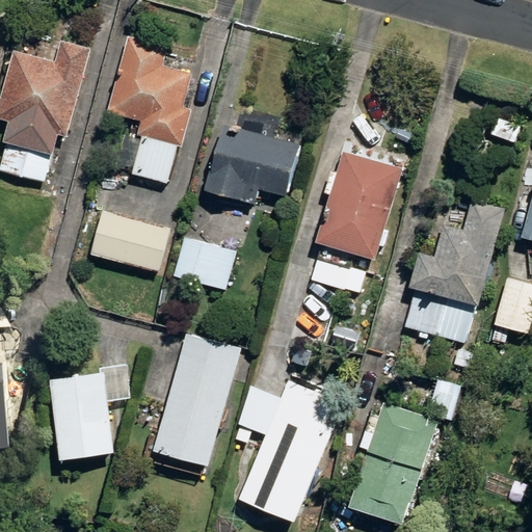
[(134,173),(169,182),(179,142),(184,144),(193,107),(185,105),(193,72),(163,64),(168,44),(128,33),(109,111),(142,118),(138,135),(143,137),(134,173)]
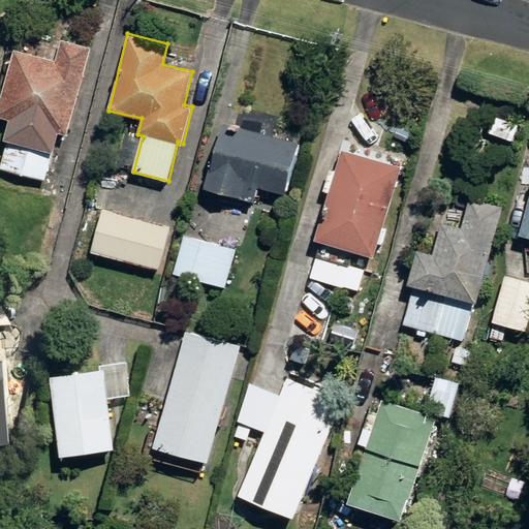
[(0,165),(0,168),(45,180),(58,131),(67,134),(90,48),(62,40),(56,60),(12,49),(0,96),(0,115),(9,118),(4,138),(7,139),(0,165)]
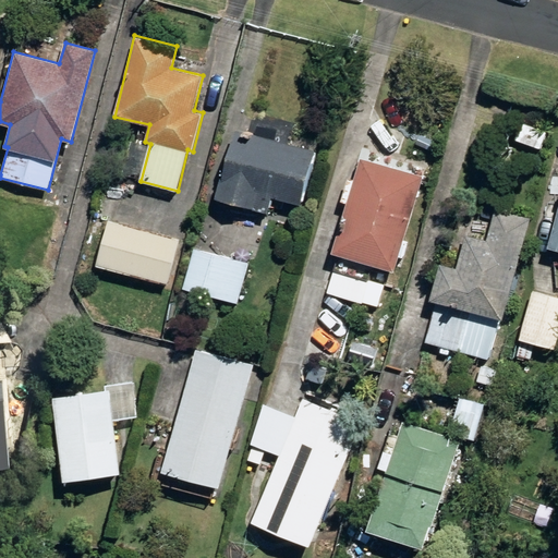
[(218,198),(267,210),(270,195),(301,203),(315,150),(235,131),(218,198)]
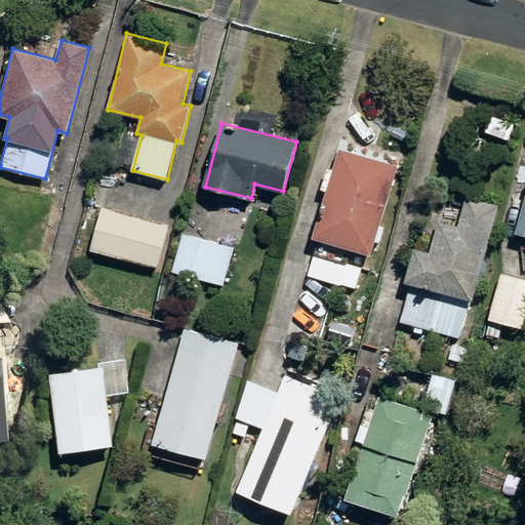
[(339,149),(314,237),(373,254),(398,166),(339,149)]
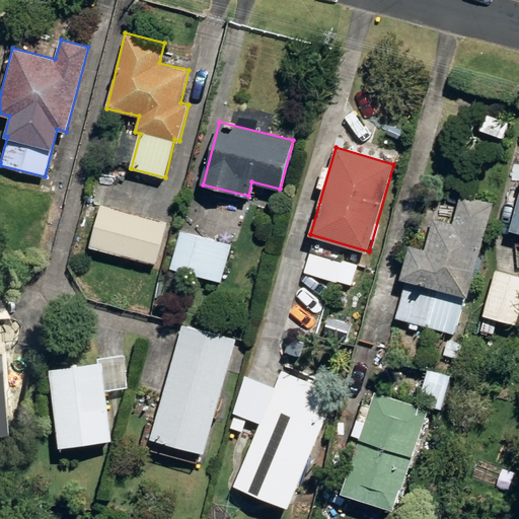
[(410,245),(400,279),(467,297),(493,203),(461,195),(453,223),(433,217),(424,249),(410,245)]
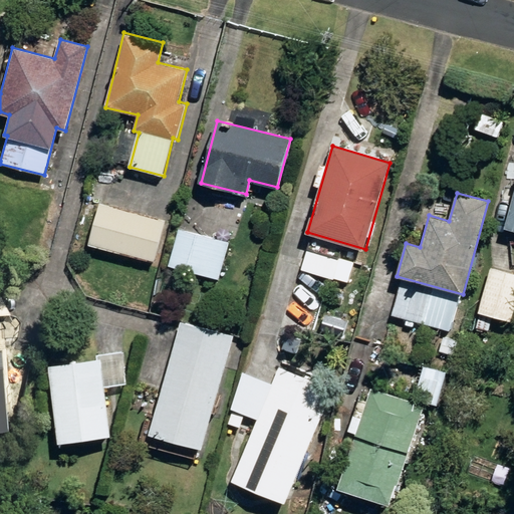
[(87,245),(155,262),(166,220),(98,202),(87,245)]
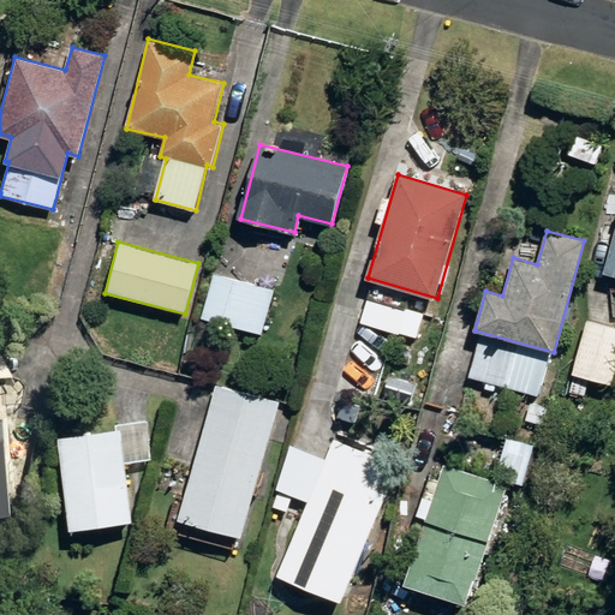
[(201,318),(262,335),(274,290),(213,273),(201,318)]
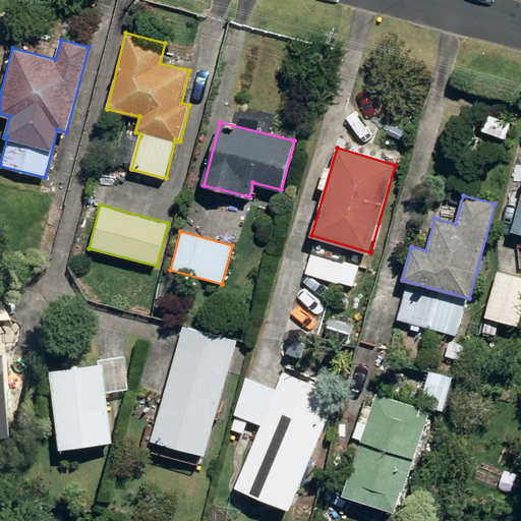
[(500,321),(519,327),(520,317),(520,278),(498,272),(485,316),(486,317),(500,321)]
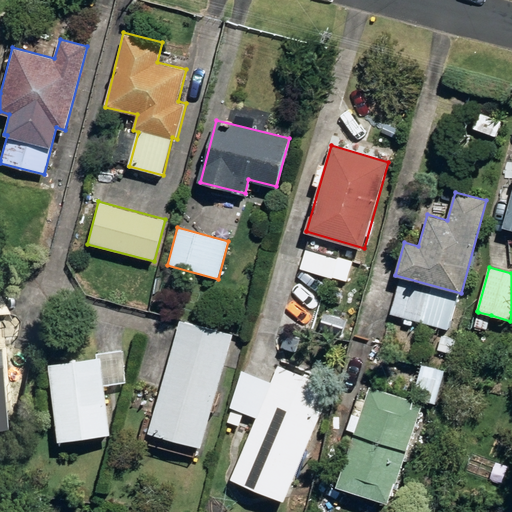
[(486,330),(491,315),(478,312),(475,326),(486,330)]
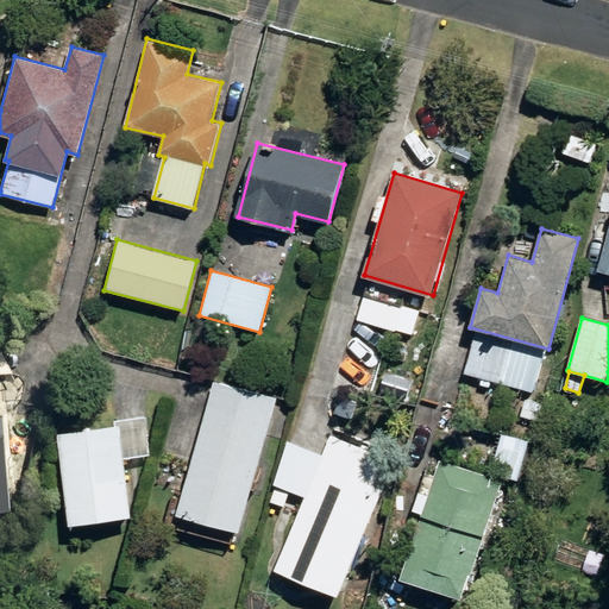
[(176,512),(240,529),(276,400),(212,382),(176,512)]
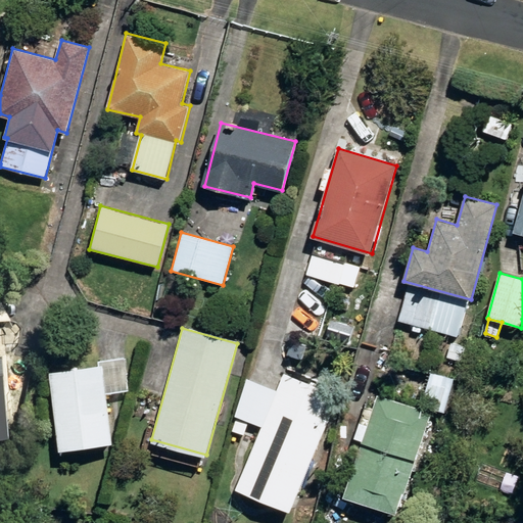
[(446,357),(463,362),(467,346),(450,342),(446,357)]
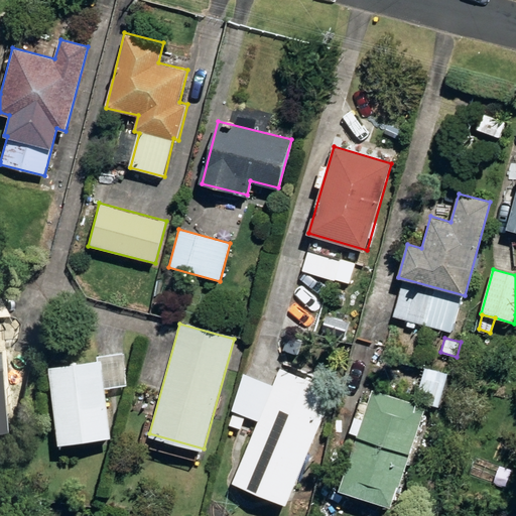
[(49,367),(58,443),(110,438),(101,361),(49,367)]
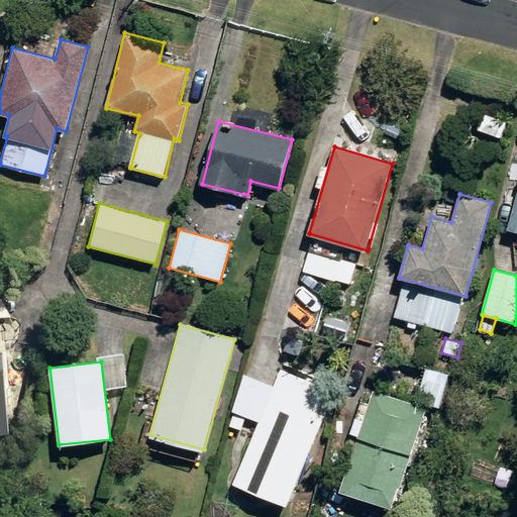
[(232,484),(287,506),(324,417),(316,414),(327,388),(280,369),(232,484)]
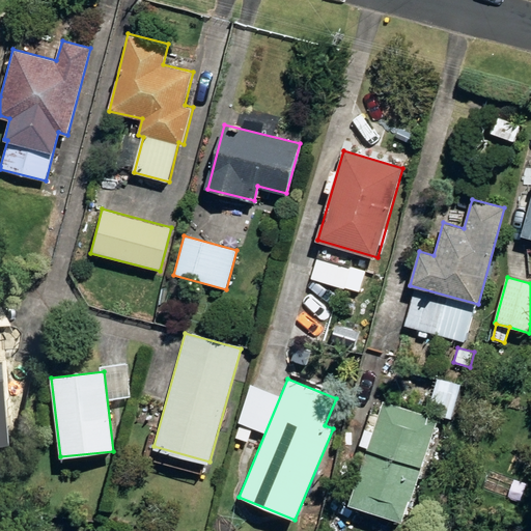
[(428,413),(452,419),(459,386),(437,380),(428,413)]
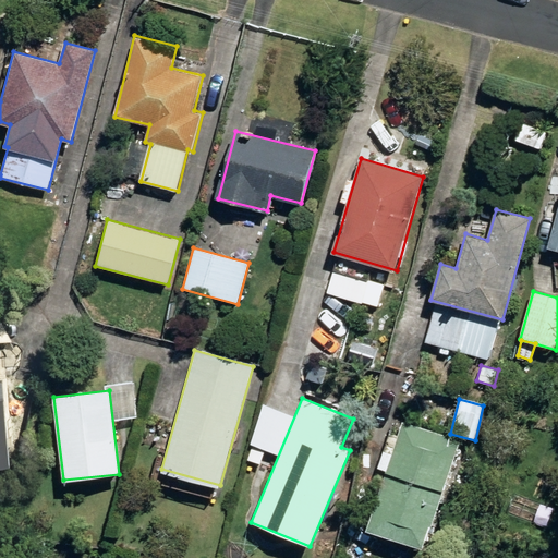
[(367,529),(424,548),(460,440),(403,422),(367,529)]
